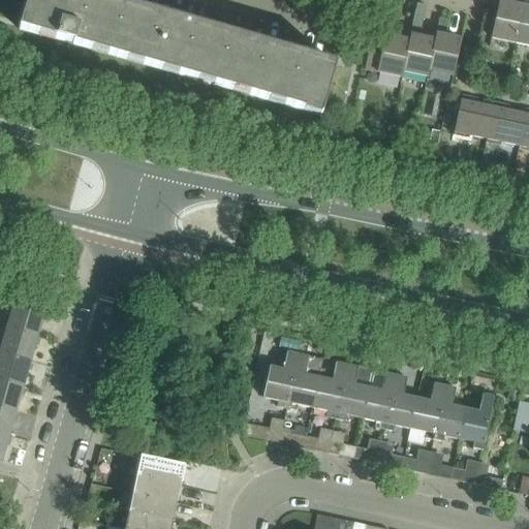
[(335,65),(335,66),(107,1),(109,1),(105,0),(28,0),(20,28),(20,30),(321,117),(336,66),(335,65)]
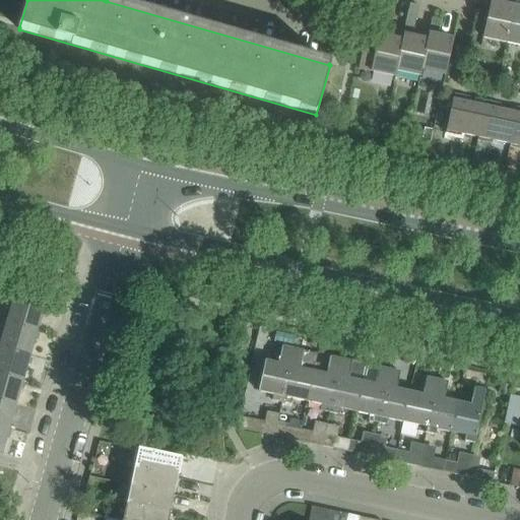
[(507,44),(514,7),(499,4),(500,0),(490,0),(482,38),(507,44)]
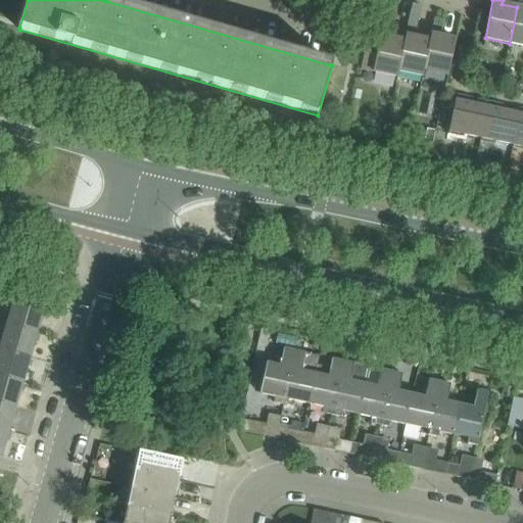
[(522,46),(522,0),(518,0),(517,7),(510,44),(522,46)]
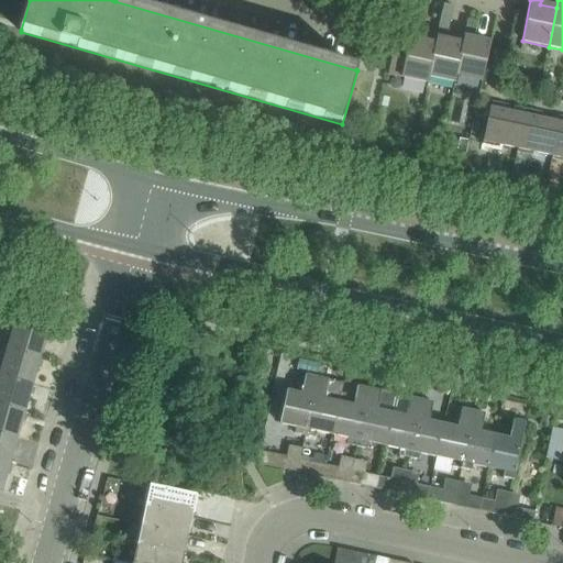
[(455,83),(456,76),(464,44),(462,44),(446,41),(453,7),(443,4),(438,33),(435,44),(437,45),(430,77),(455,83)]
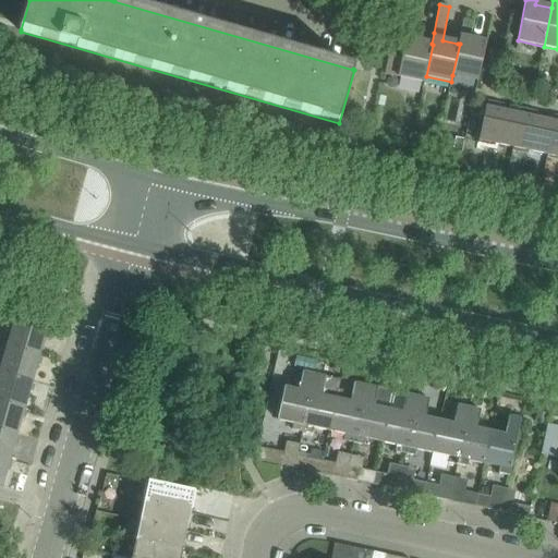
[(385,74),(398,77),(424,83),(426,76),(433,45),(432,44),(434,33),(416,29),(420,19),(411,16),(398,14),(385,74)]
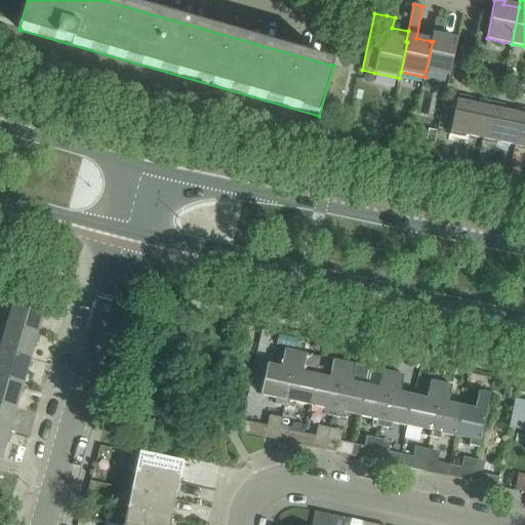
[(449,76),(457,40),(441,37),(445,21),(436,18),(431,41),(433,41),(426,71),(449,76)]
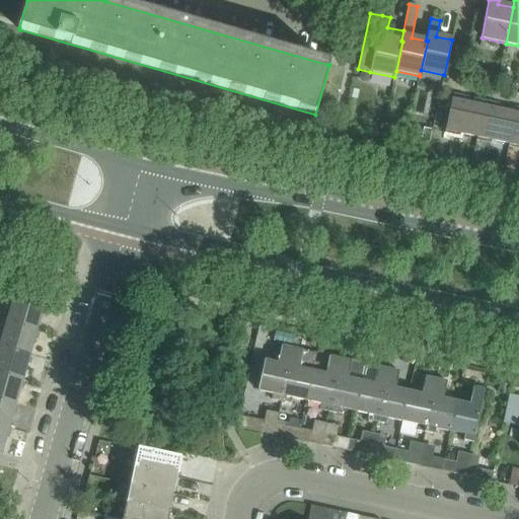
[(452,98),(447,97),(440,95),(437,108),(449,112),(453,95),(452,95),(452,98)]
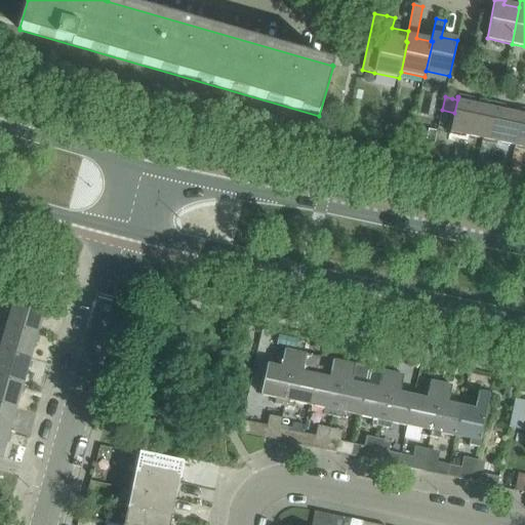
[(482,139),(490,104),(490,103),(488,108),(467,104),(468,98),(458,96),(454,113),(450,132),(451,132),(452,129),(466,132),(465,135),(482,139)]
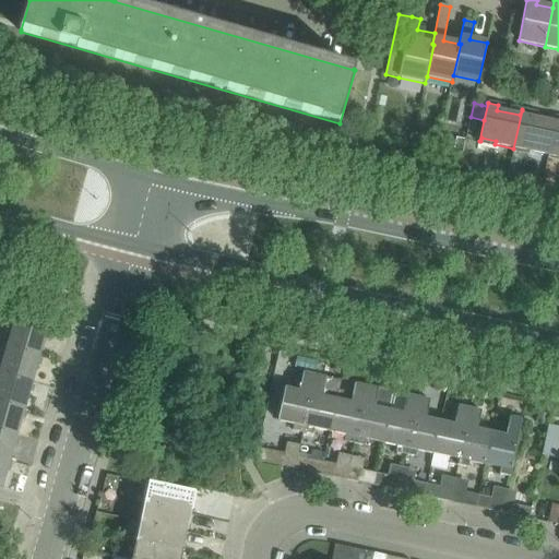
[(522,110),(513,149),(514,149),(515,145),(530,147),(528,152),(548,155),(555,122),(556,117),(522,110)]
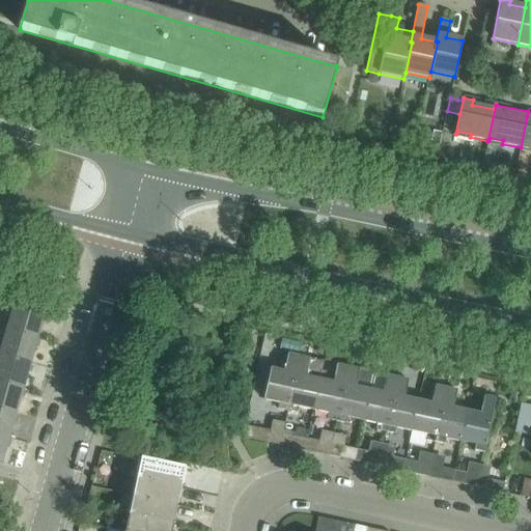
[(527,116),(521,144),(522,144),(530,146),(530,111),(528,111),(527,116)]
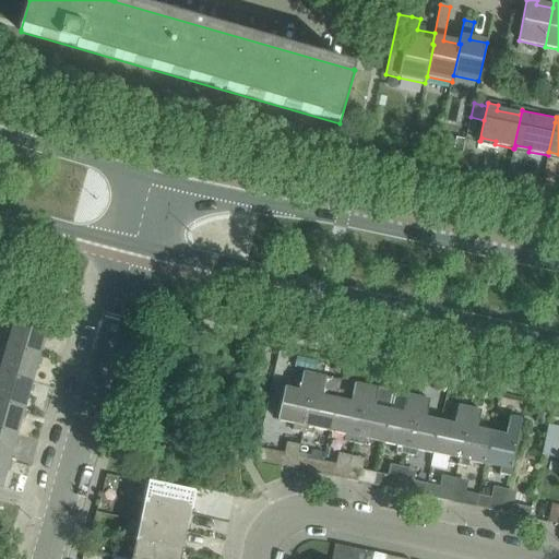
[(456,137),(452,155),(462,157),(465,139),(456,137)]
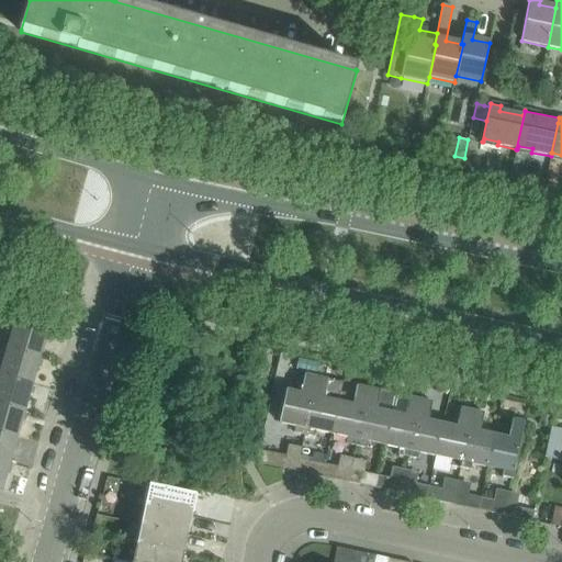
[(426,156),(425,160),(423,169),(435,172),(437,159),(426,156)]
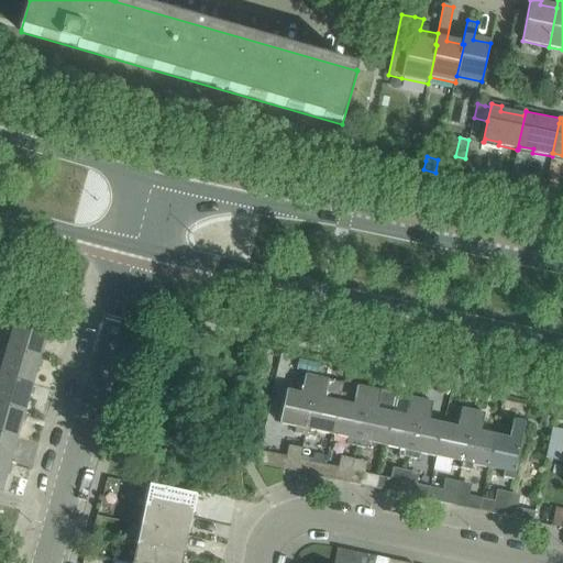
[(532,178),(530,192),(543,195),(547,181),(532,178)]
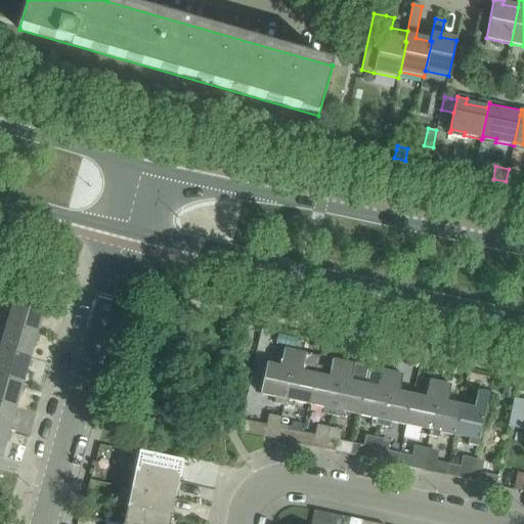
[(37,334),(45,308),(14,300),(7,325),(37,334)]
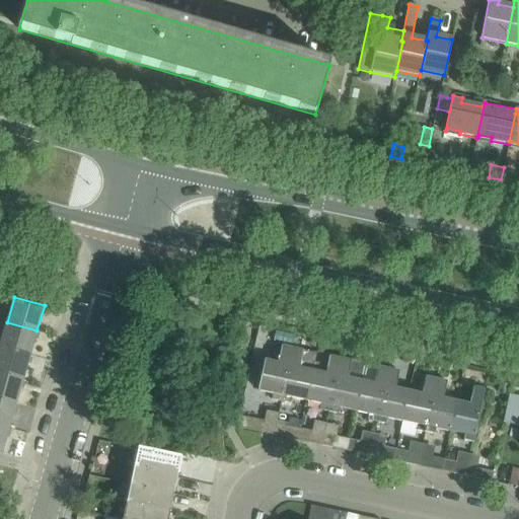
[(36,330),(7,322),(0,345),(0,347),(30,355),(36,330)]
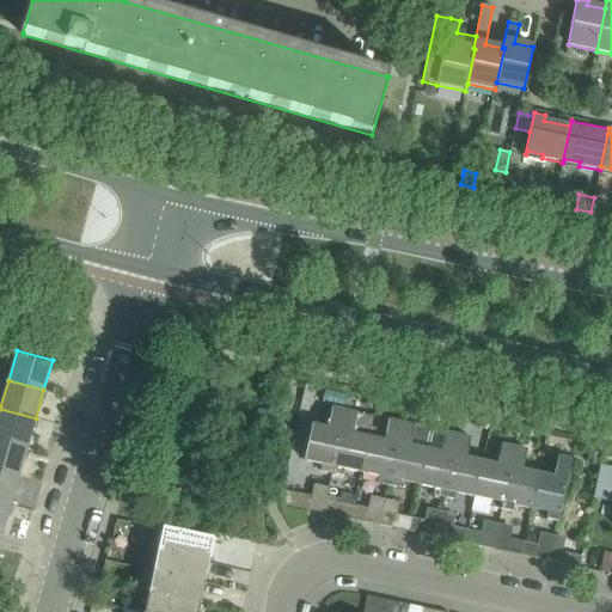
[(0,409),(0,440),(28,448),(36,418),(0,409)]
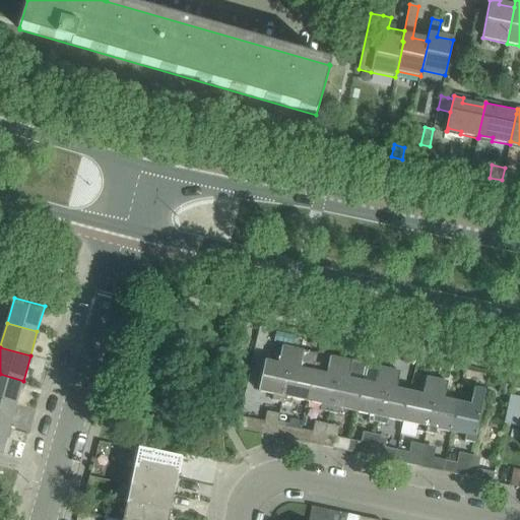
[(271,401),(281,403),(293,349),(281,347),(277,367),(264,364),(258,392),(273,395),(271,401)]
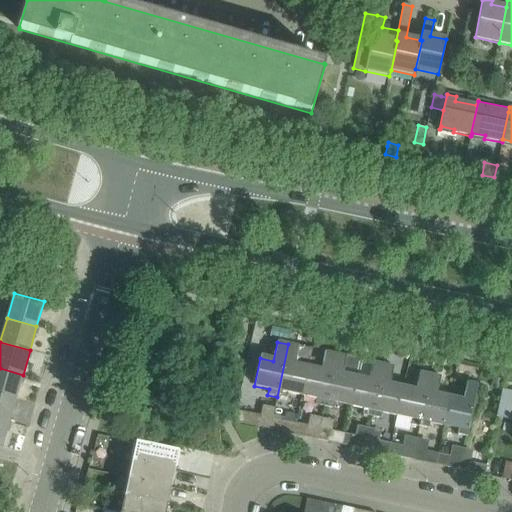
[(288,393),(302,396),(312,349),(288,344),(277,397),(286,399),(288,393)]
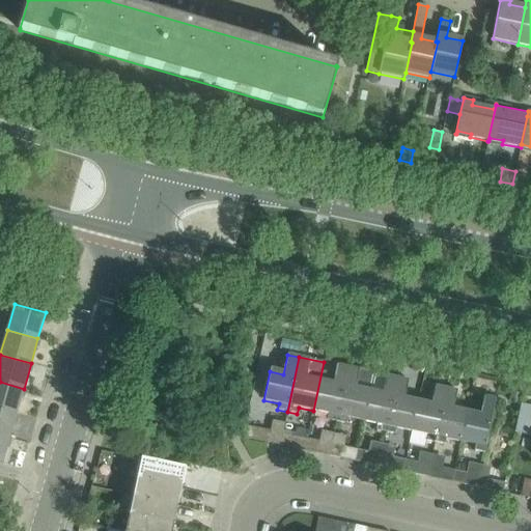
[(324,362),(313,411),(328,414),(327,420),(336,422),(347,367),(336,365),(335,374),(322,372),(324,363),(324,362)]
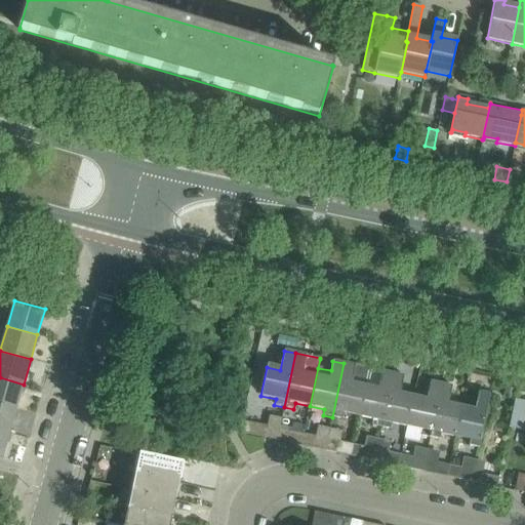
[(344,363),(332,417),(342,419),(344,413),(358,416),(364,388),(364,387),(368,368),(344,363)]
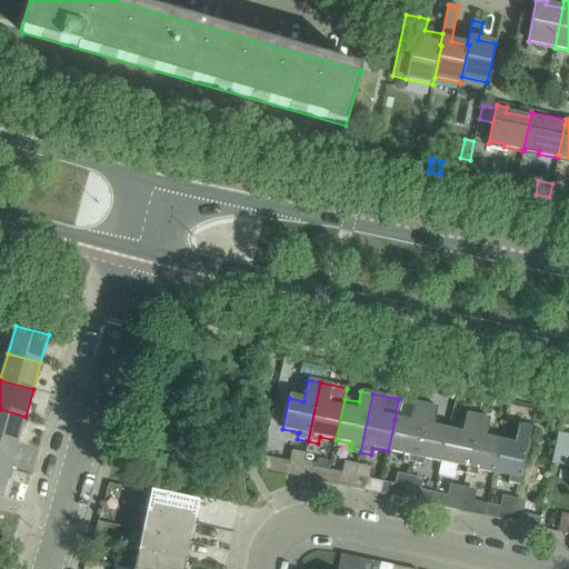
[(395,420),(388,451),(403,455),(402,461),(413,465),(426,406),(413,402),(409,422),(395,420)]
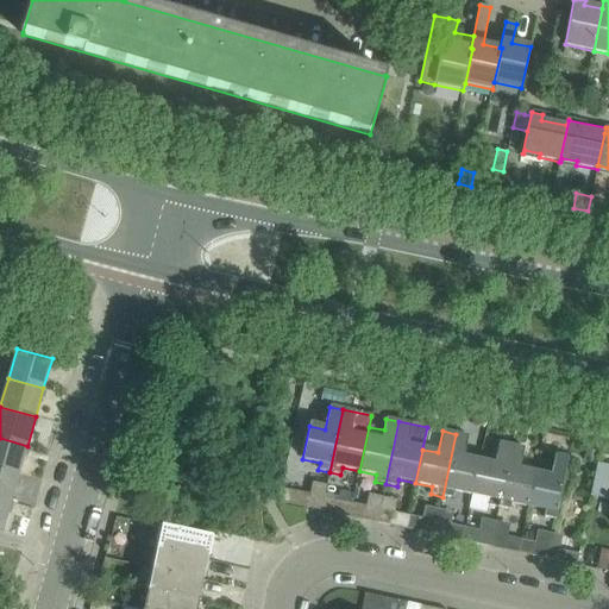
[(454,493),(472,496),(479,460),(464,458),(469,437),(456,434),(443,497),(453,500),(454,493)]
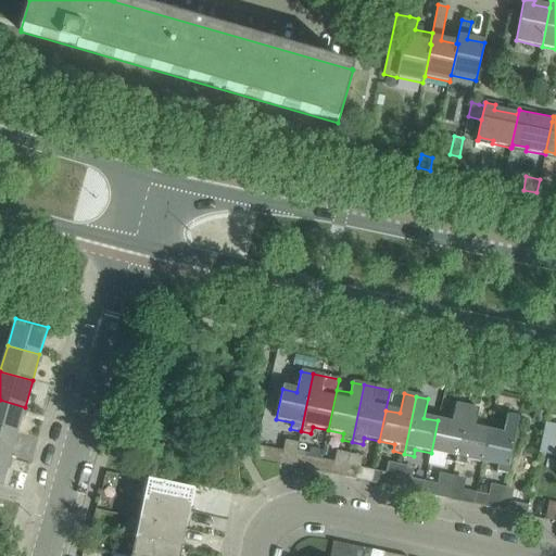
[(25,407),(0,400),(0,427),(17,432),(25,407)]
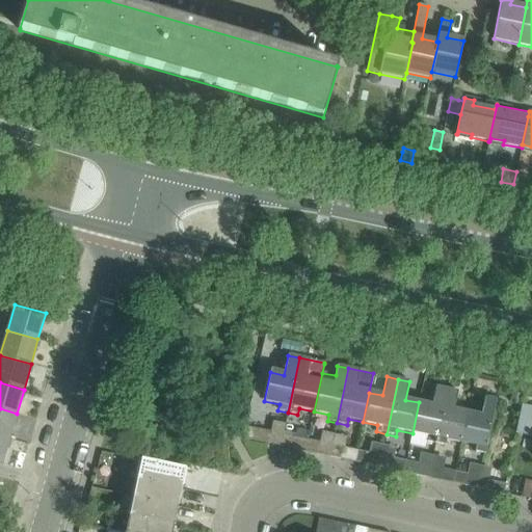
[(419,402),(413,433),(427,436),(425,443),(435,445),(447,390),(435,388),(431,405),(419,402)]
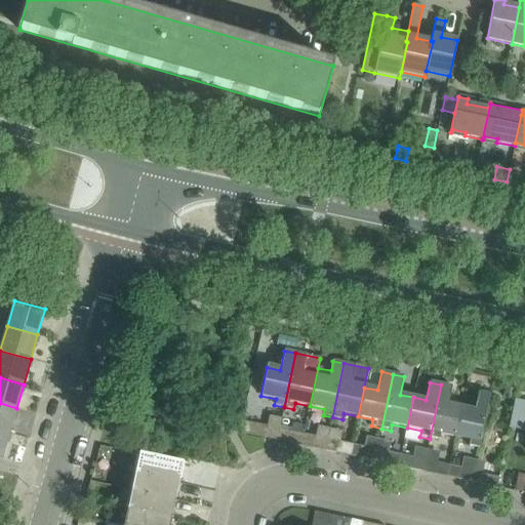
[(440,435),(455,439),(461,407),(448,405),(452,387),(441,385),(430,439),(439,441),(440,435)]
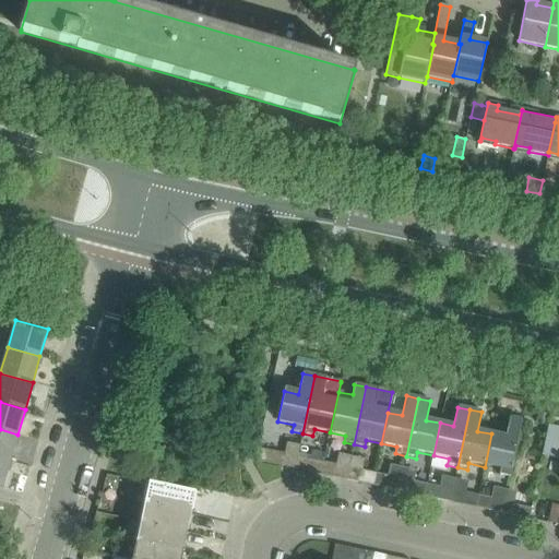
[(491,433),(485,467),(500,471),(499,475),(510,477),(522,420),(509,418),(506,437),(491,433)]
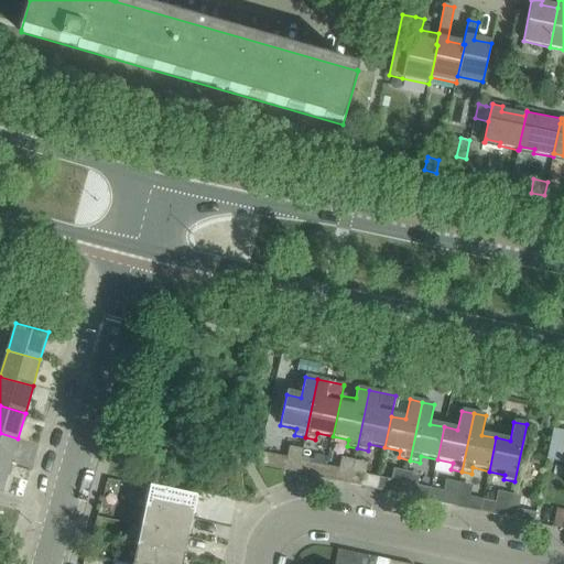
[(563,432),(553,430),(549,449),(563,452),(563,432)]
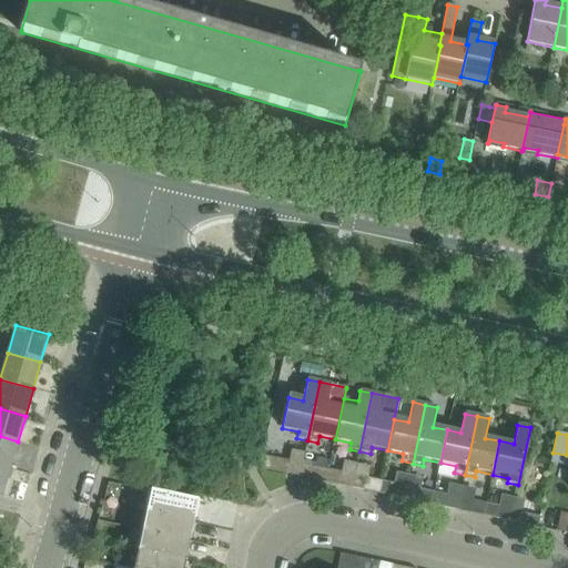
[(0,466),(10,469),(18,442),(0,436),(0,466)]
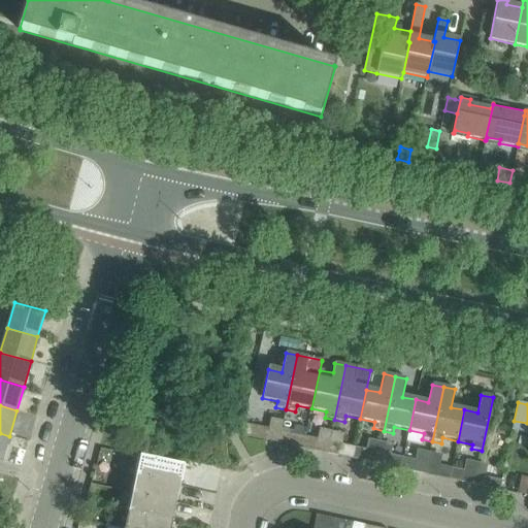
[(240,435),(254,438),(267,440),(269,429),(256,426),(243,424),(240,435)]
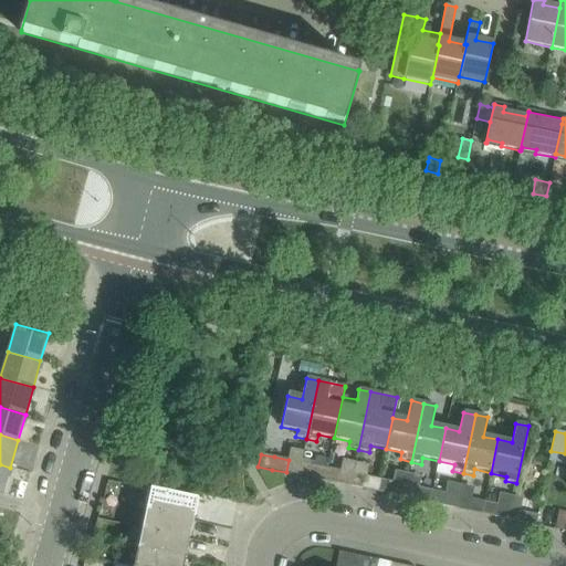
[(0,494),(1,495),(10,468),(0,464),(0,494)]
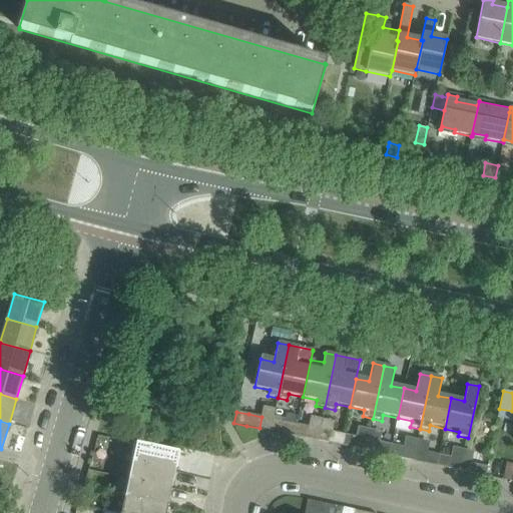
[(282,433),(294,436),(297,424),(284,422),(282,433)]
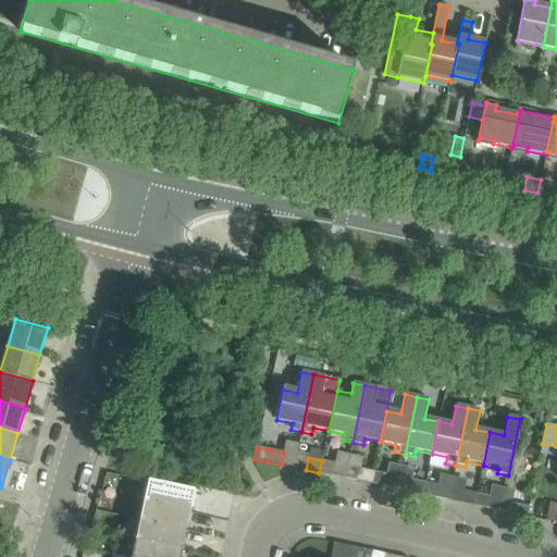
[(336,463),(322,460),(319,473),(333,477),(336,463)]
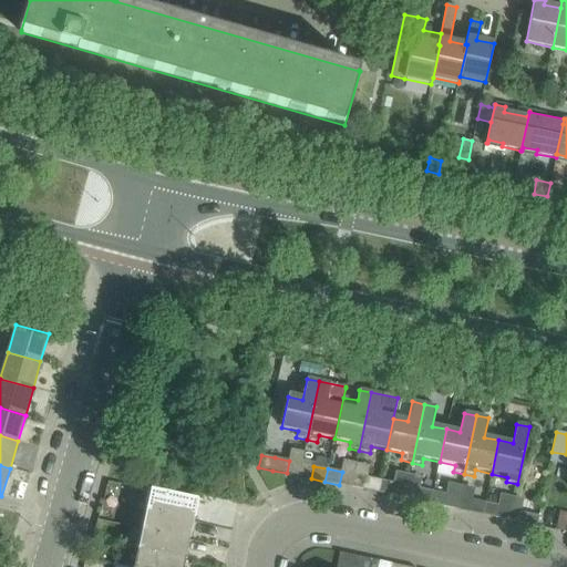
[(366,477),(363,490),(378,493),(381,481),(366,477)]
